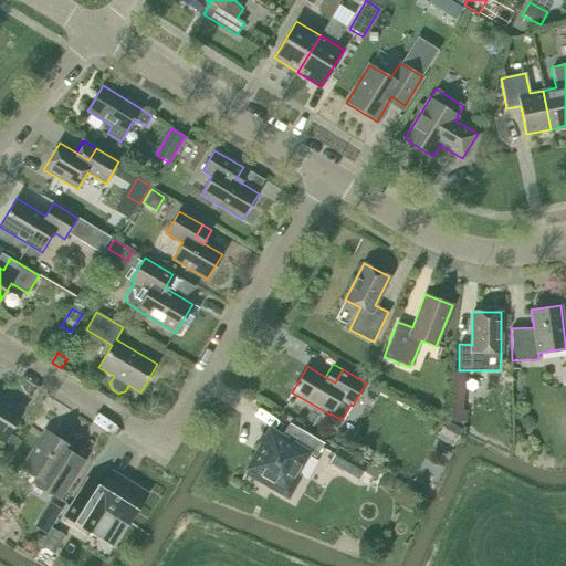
[(0,438),(3,440),(22,411),(0,397),(0,438)]
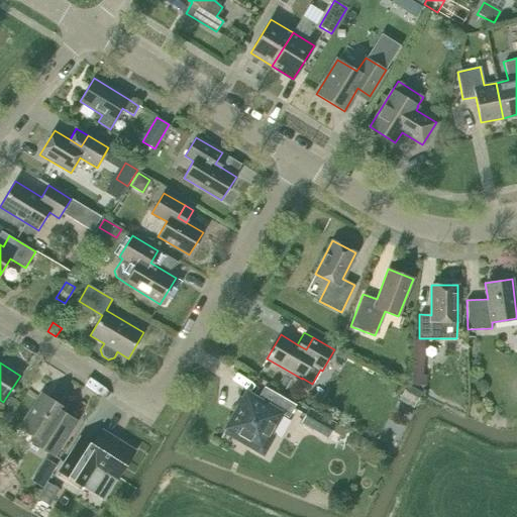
[(412,408),(421,393),(407,385),(398,400),(412,408)]
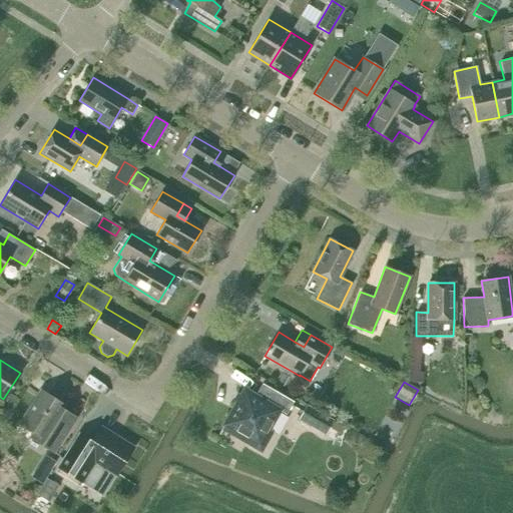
[(286,415),(293,402),(266,386),(259,398),(244,390),(224,425),(248,439),(246,442),(261,450),(271,433),(267,431),(279,411),(286,415)]
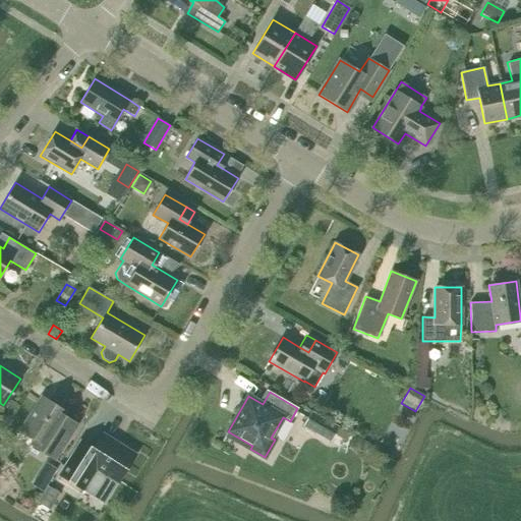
[(55,460),(74,430),(60,421),(66,412),(40,396),(18,429),(43,446),(41,451),(55,460)]
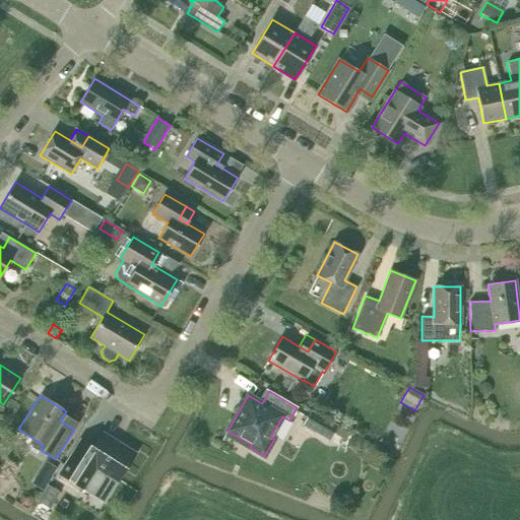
[(337,427),(338,426),(310,410),(302,426),(329,442),(334,434),(337,427)]
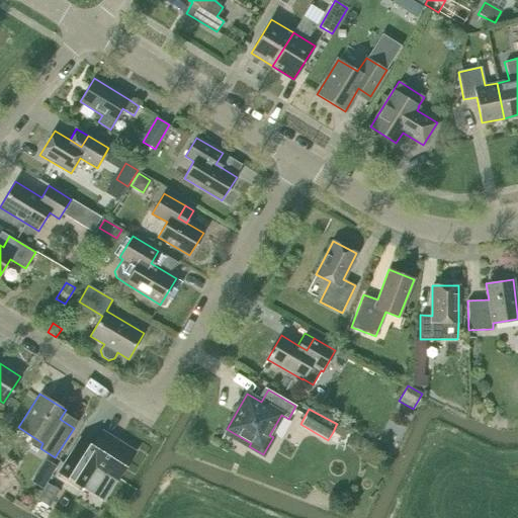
[(336,425),(333,432),(344,438),(347,431),(336,425)]
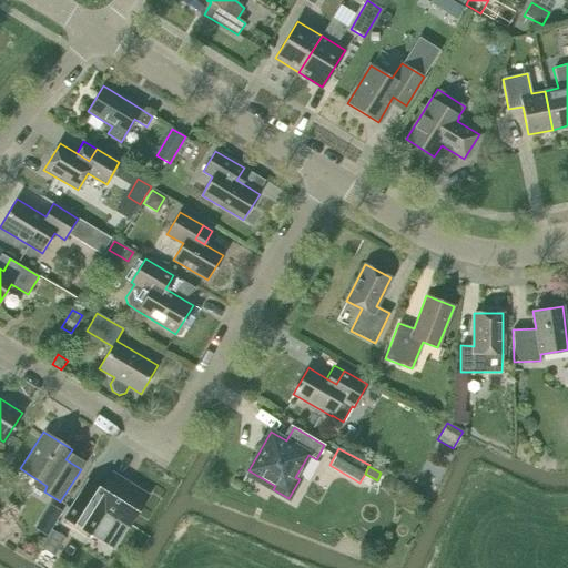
[(84,485),(69,510),(94,527),(92,530),(115,545),(128,525),(129,526),(148,496),(110,474),(98,494),(84,485)]
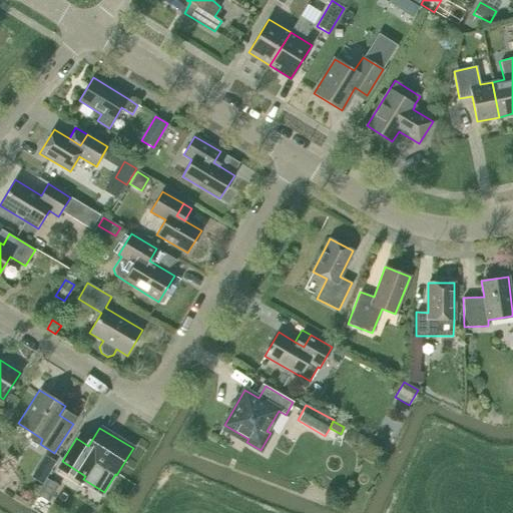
[(44,455),(37,467),(48,474),(55,462),(44,455)]
